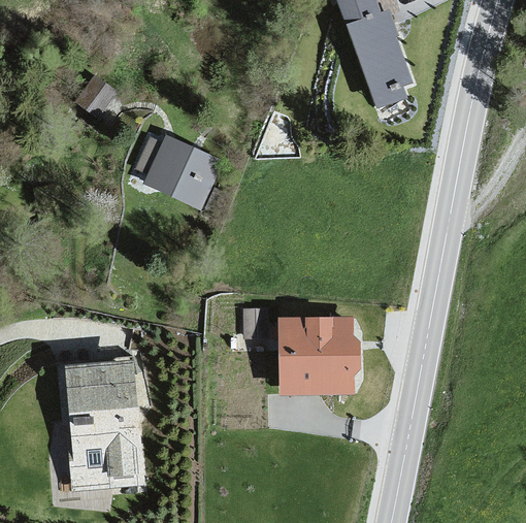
[(338,0),(379,112),(418,98),(379,0),(338,0)]
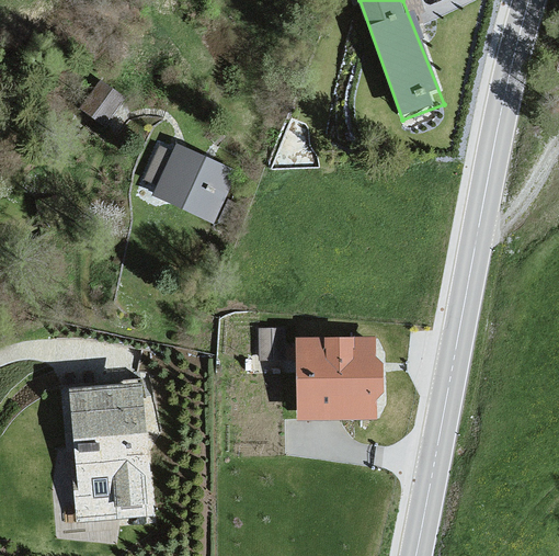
[(101,70),(80,99),(104,117),(126,89),(101,70)]
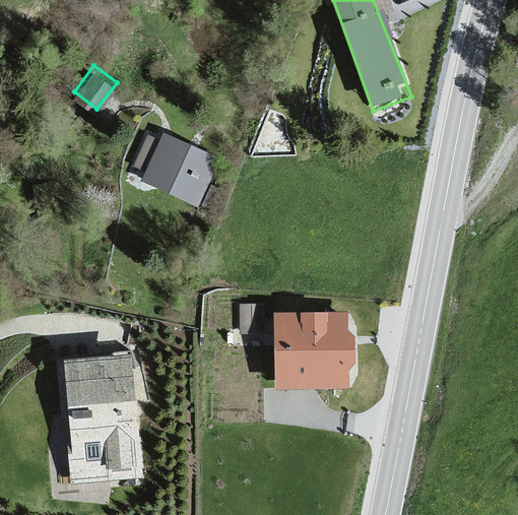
[(163,132),(140,180),(196,205),(216,158),(163,132)]
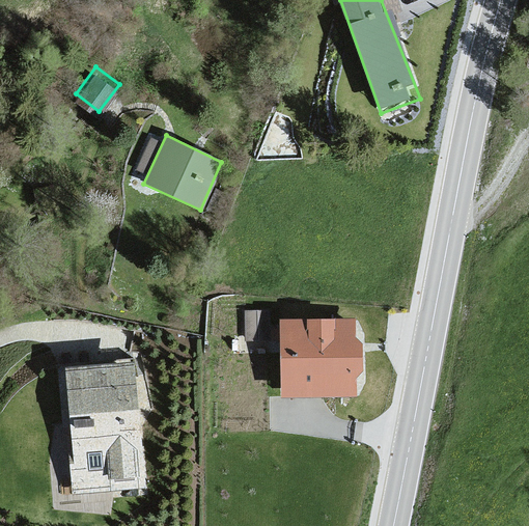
[(246,302),(246,329),(270,328),(269,301),(246,302)]
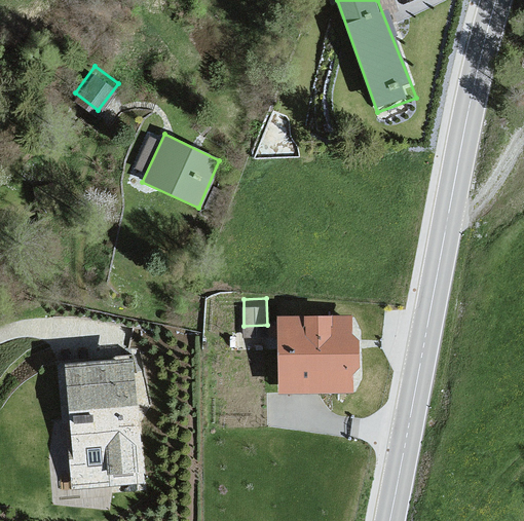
[(282,317),(285,388),(356,388),(351,314),(282,317)]
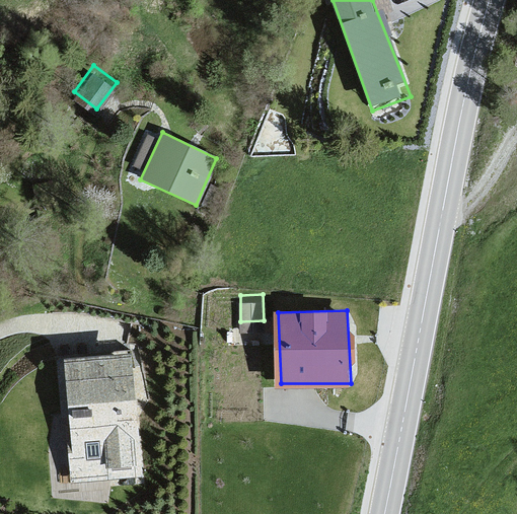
[(128,350),(63,355),(72,471),(137,466),(128,350)]
